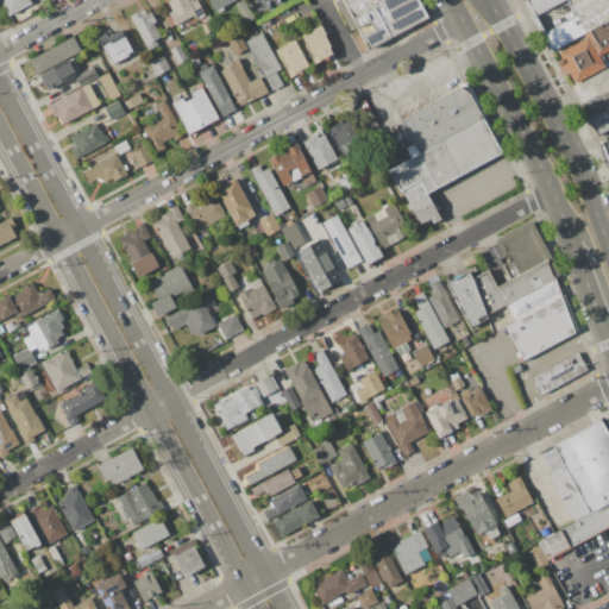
[(0,0),(30,0),(32,2),(8,16),(2,2),(0,4),(0,0)]
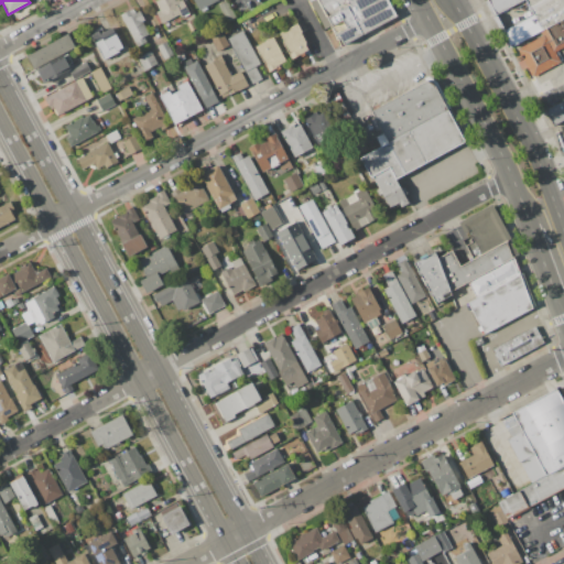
[(156,12),(160,10),(154,1),(156,0),(182,0),(190,13),(182,18),(184,23),(167,32),(156,12)]
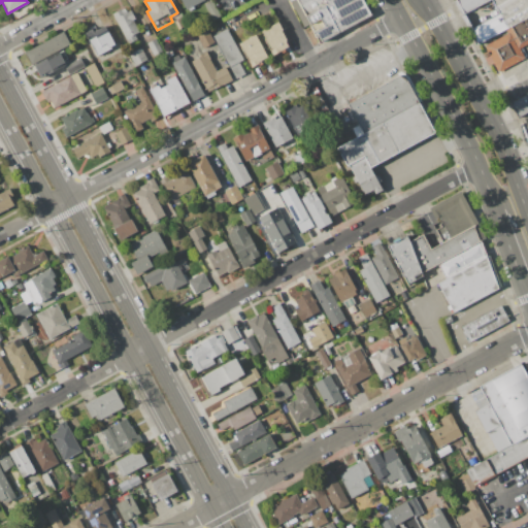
[(203,0),(193,5),(195,8),(190,11),(188,8),(186,9),(180,0),(203,0)]
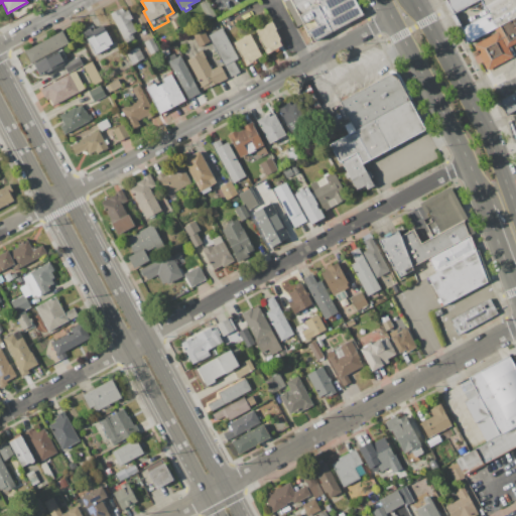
[(282,0),(355,0),(363,14),(311,43),(301,25),(297,27),(282,0)]
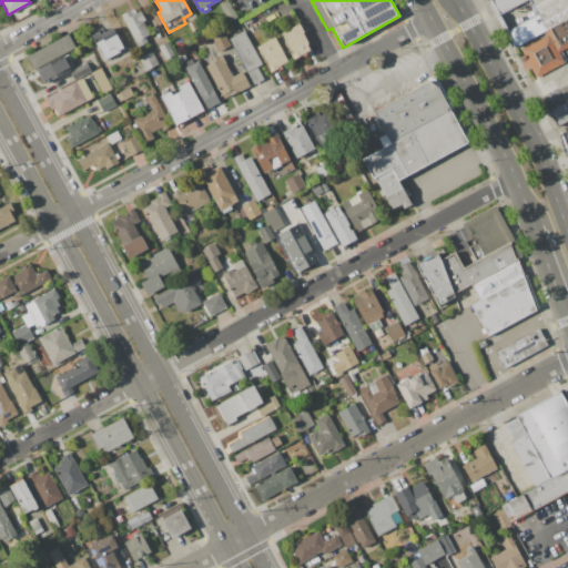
[(524,0),(496,14),(488,1),(489,0),(524,0)]
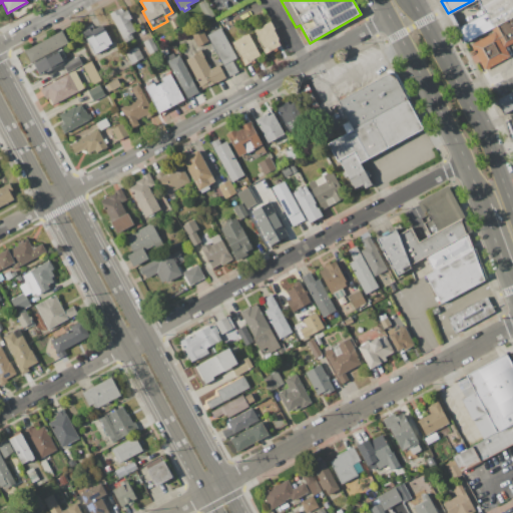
[(452,13),(476,0),(512,0),(512,15),(466,40),(452,13)]
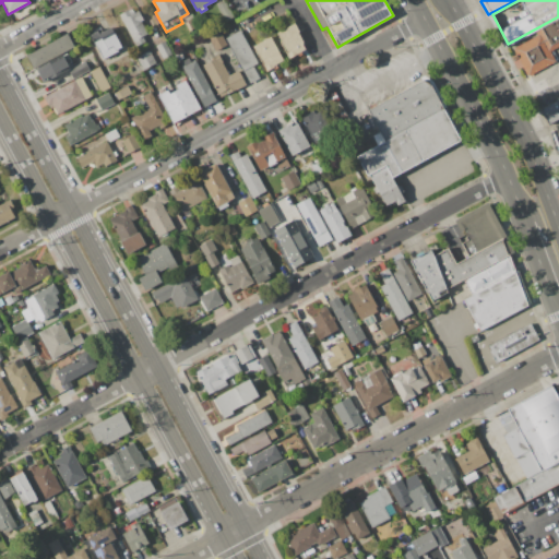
[(217,6),(225,1),(234,18),(225,22),(217,6)]
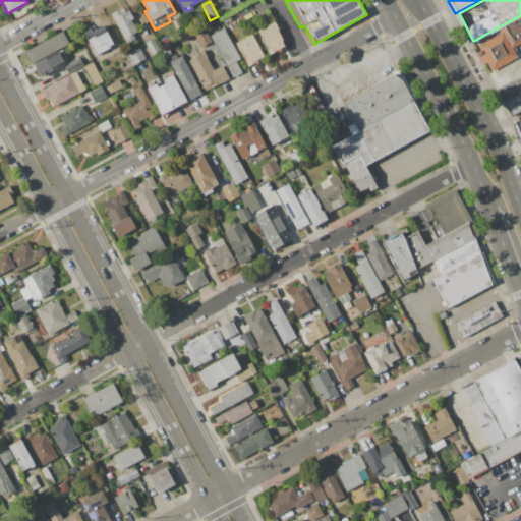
[(111,13),(118,9),(119,10),(123,8),(125,11),(128,9),(134,18),(131,19),(138,31),(134,33),(137,37),(127,43),(111,13)]
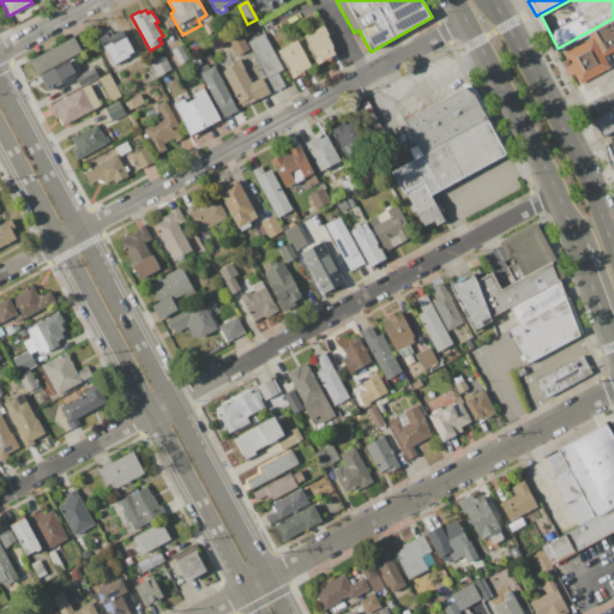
[(613,19),(613,49),(605,55),(611,67),(579,84),(564,53),(590,38),(588,34),(613,19)]
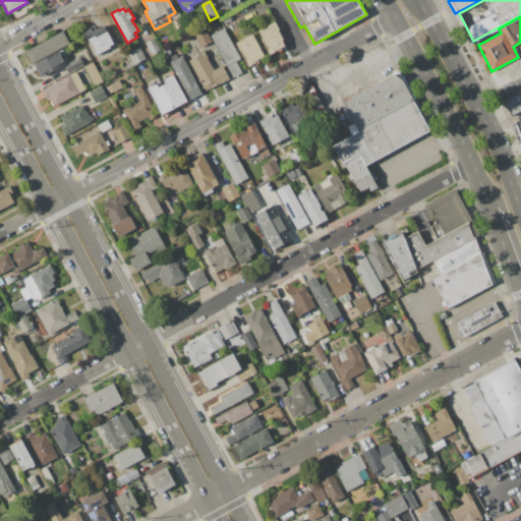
[(257,31),(274,21),(279,30),(278,31),(283,40),(282,41),(285,46),(281,49),(282,51),(278,52),(277,50),(270,55),(261,38),(262,38),(257,31)]
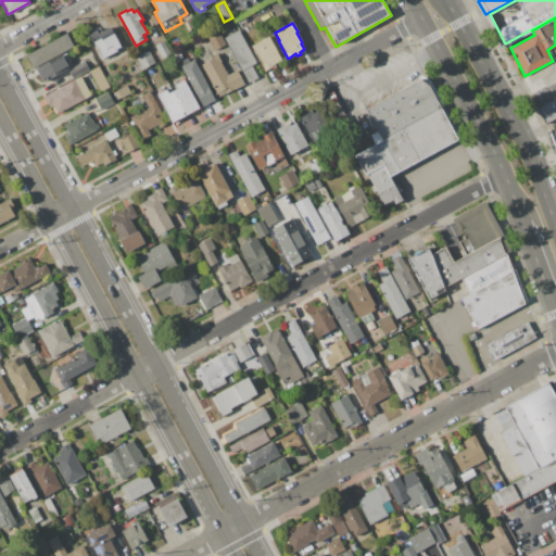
[(89,35),(101,28),(102,32),(111,27),(122,46),(116,49),(117,50),(102,59),(89,35)]
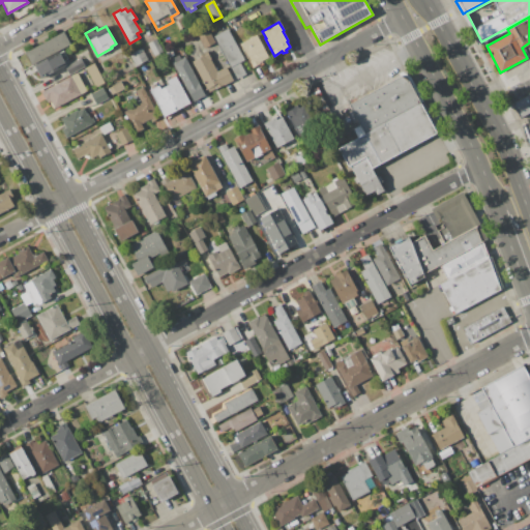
[(214,36),(228,28),(244,60),(240,62),(246,74),(237,79),(214,36)]
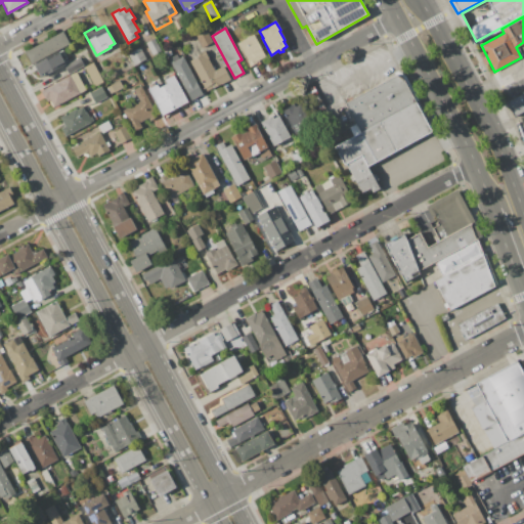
[(26,51),(62,31),(70,44),(33,63),(26,51)]
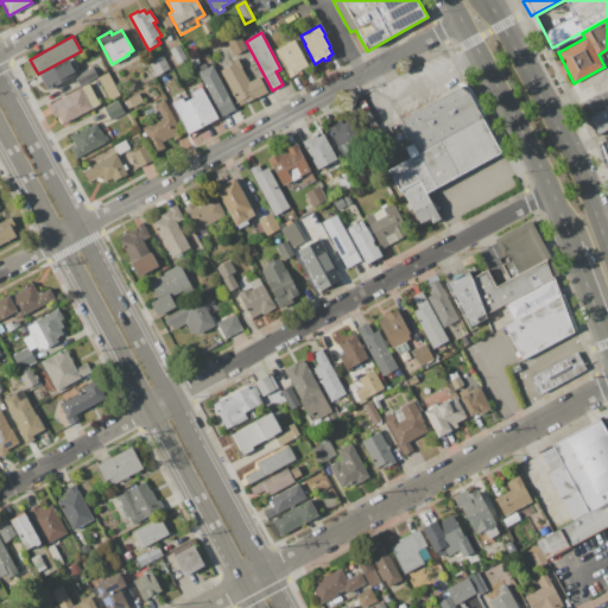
[(227,42),(241,36),(248,49),(234,56),(227,42)]
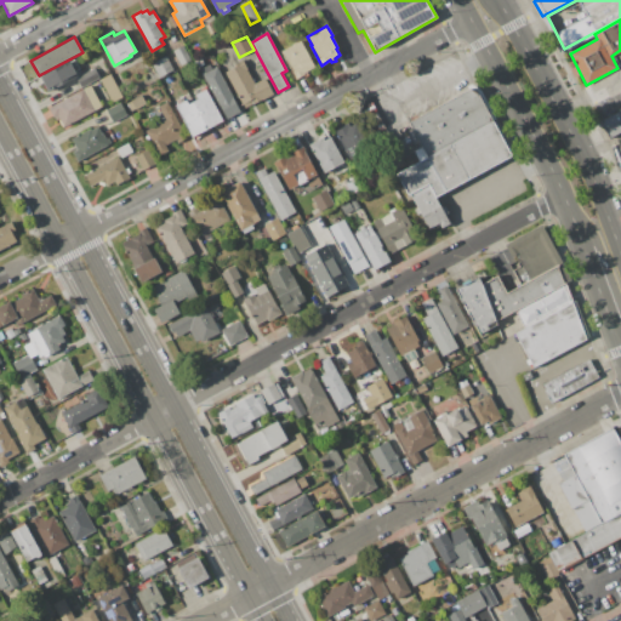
[(280,51),(301,40),(315,68),(311,70),(312,73),(305,77),(303,75),(296,79),(280,51)]
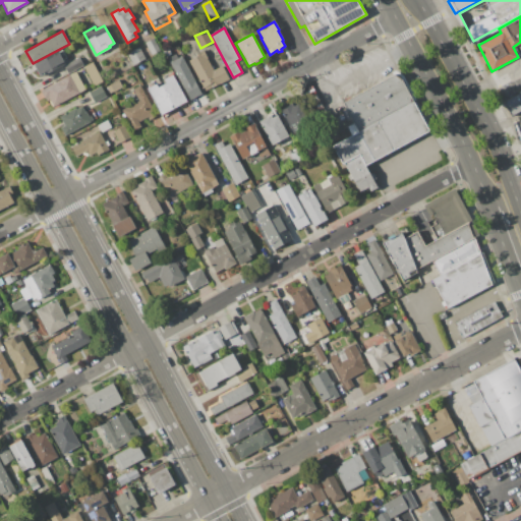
[(145,43),(154,38),(161,51),(152,55),(145,43)]
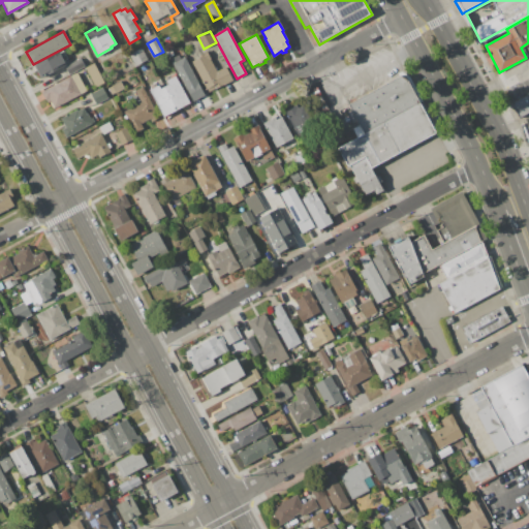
[(116,44),(121,41),(126,50),(120,53),(116,44)]
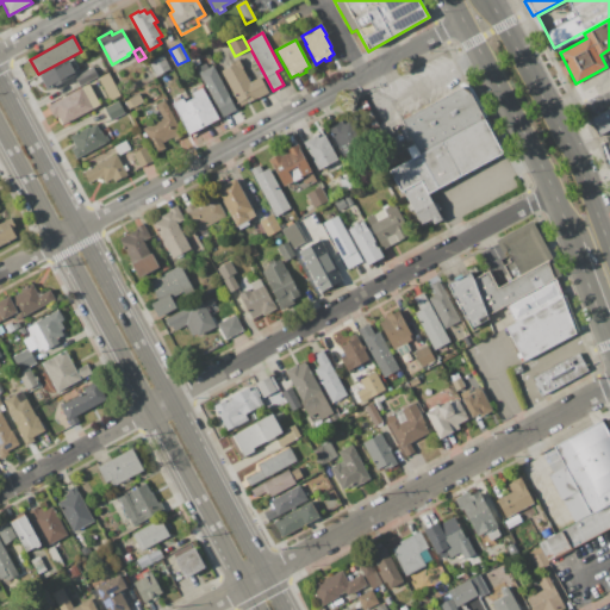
[(149,62),(163,54),(170,69),(156,76),(149,62)]
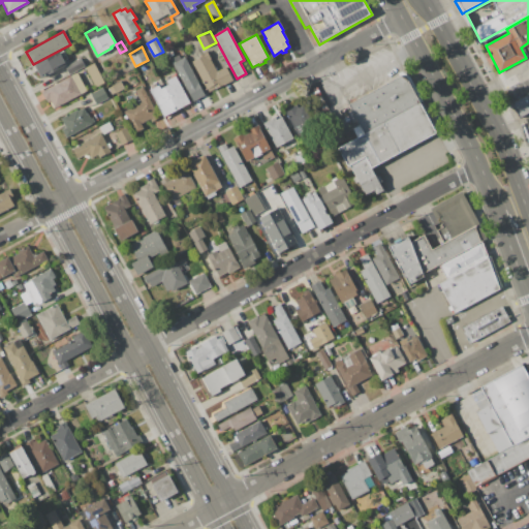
[(34,65),(59,52),(59,53),(64,50),(68,59),(64,61),(66,65),(41,78),(34,65)]
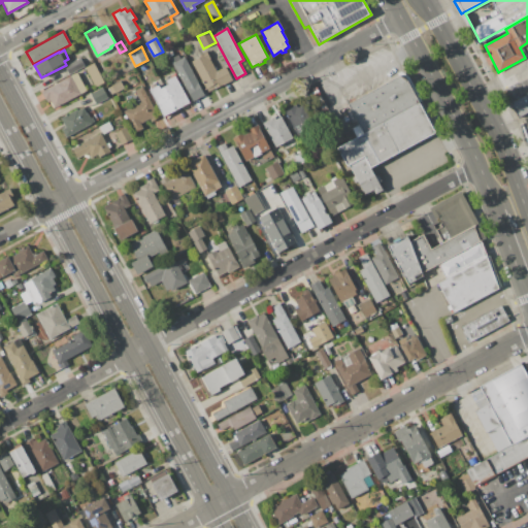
[(189,62),(200,56),(200,54),(206,51),(217,71),(225,66),(232,80),(207,92),(206,89),(203,91),(189,62)]
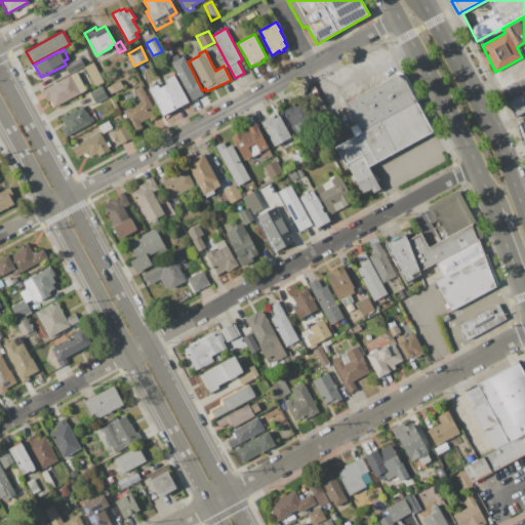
[(184,56),(203,93),(191,99),(177,72),(176,73),(171,63),(171,62),(169,57),(177,53),(179,58),(184,56)]
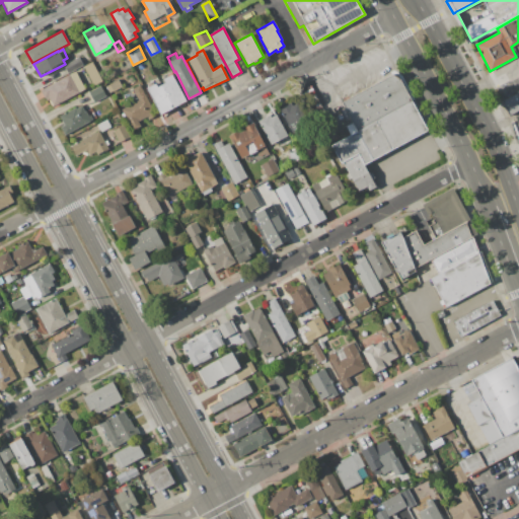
[(64,65),(79,57),(83,65),(68,73),(64,65)]
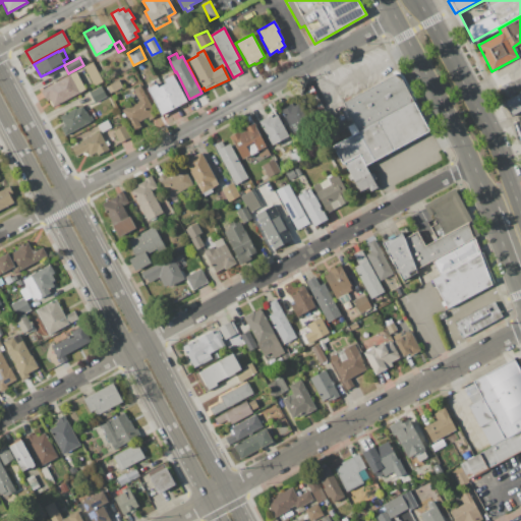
[(83,66),(93,62),(103,81),(94,87),(83,66)]
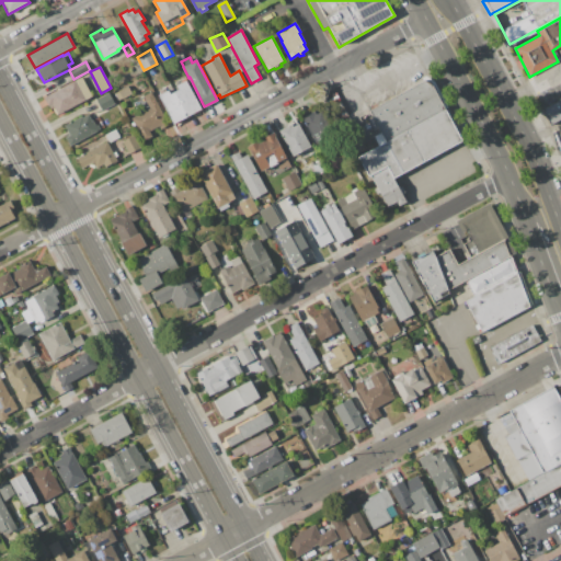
[(44,98),(81,77),(92,96),(86,100),(86,102),(65,113),(64,112),(57,115),(54,107),(50,110),(44,98)]
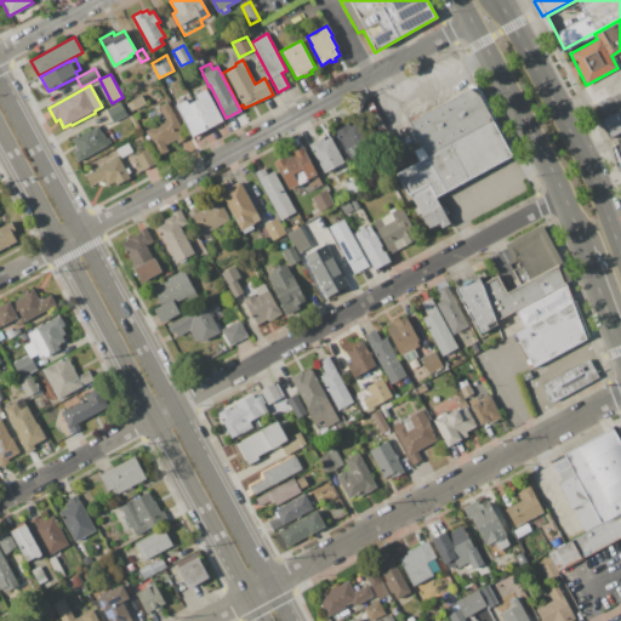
[(175,106),(186,100),(188,104),(198,100),(195,95),(205,89),(223,120),(192,137),(175,106)]
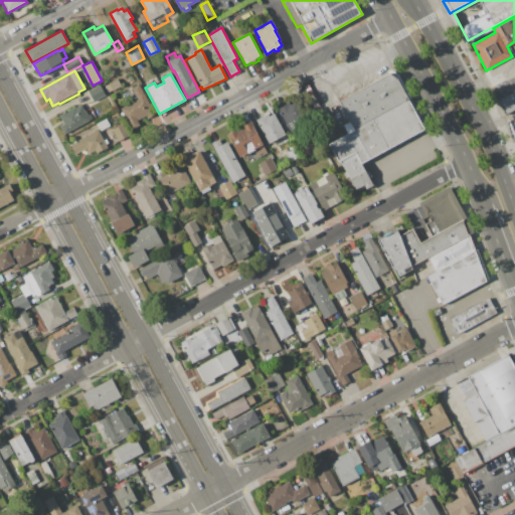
[(354,130),(338,102),(389,74),(396,78),(408,101),(354,130)]
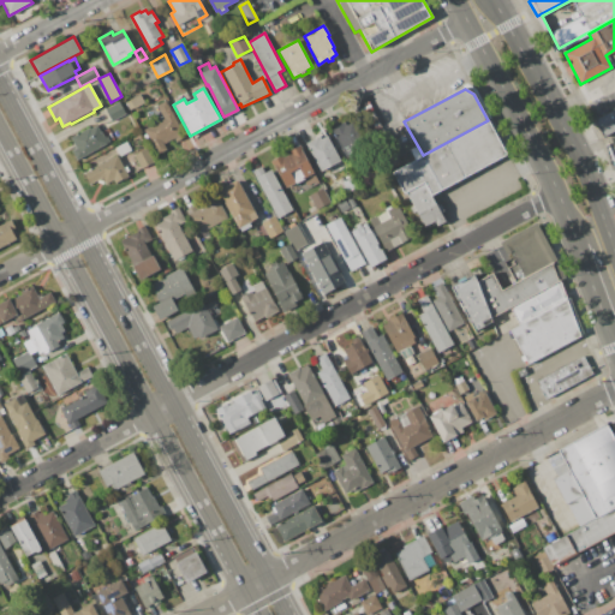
[(126,102),(141,94),(145,103),(135,109),(133,108),(131,109),(126,102)]
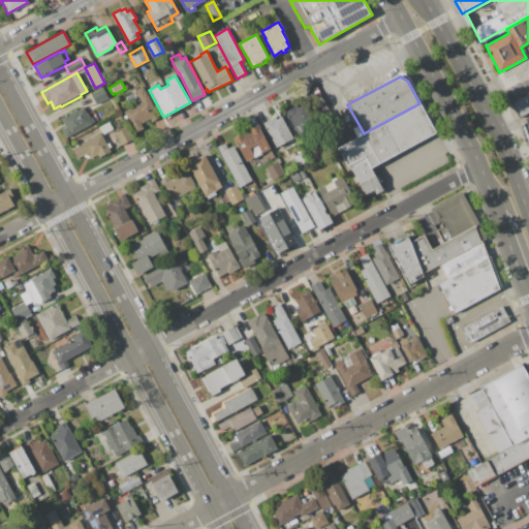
[(143,86),(159,118),(152,122),(150,119),(142,124),(144,129),(135,133),(123,111),(141,101),(134,90),(143,86)]
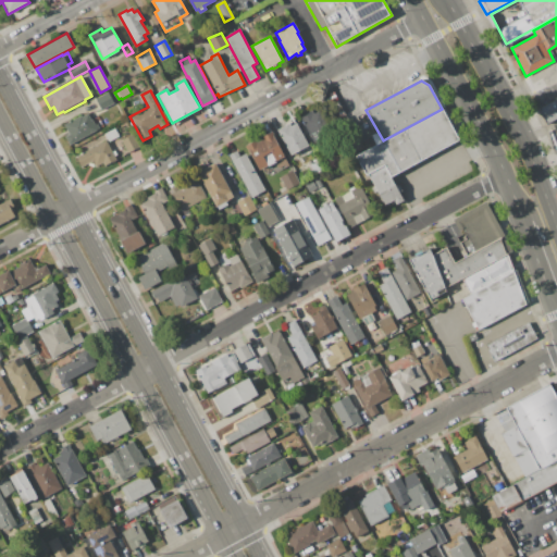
[(96,99),(108,91),(114,103),(101,110),(96,99)]
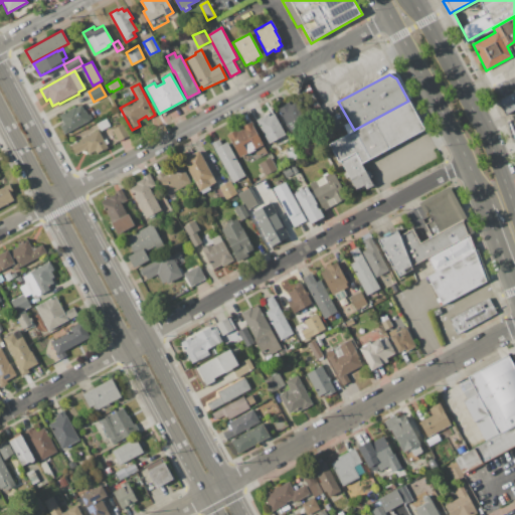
[(514,143),(507,122),(514,118),(514,110),(506,115),(498,100),(514,90),(514,143)]
